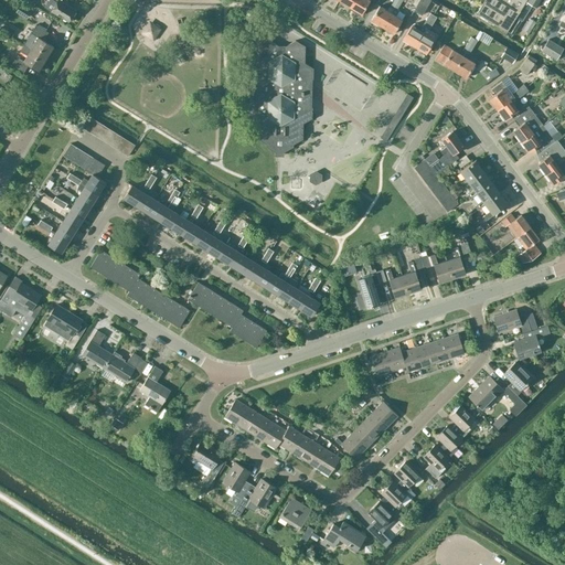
[(56,0),(56,2),(53,0),(49,0),(44,8),(67,22),(75,10),(62,2),(63,0),(56,0)]
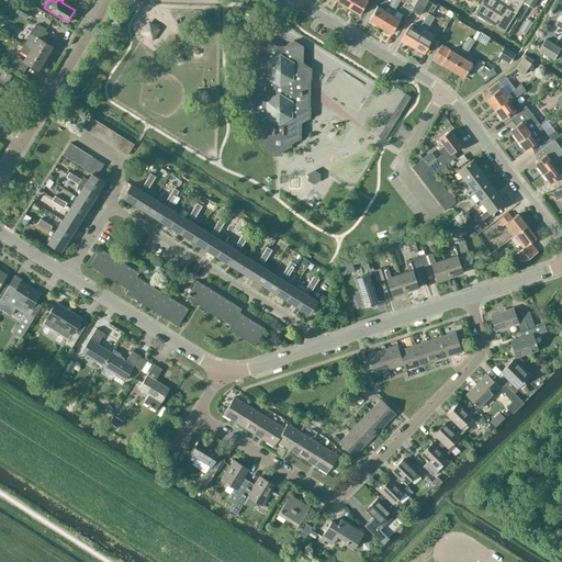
[(352,0),(348,7),(353,10),(352,13),(358,15),(359,13),(359,14),(361,12),(363,13),(367,8),(364,6),(368,0),(367,0),(352,0)]
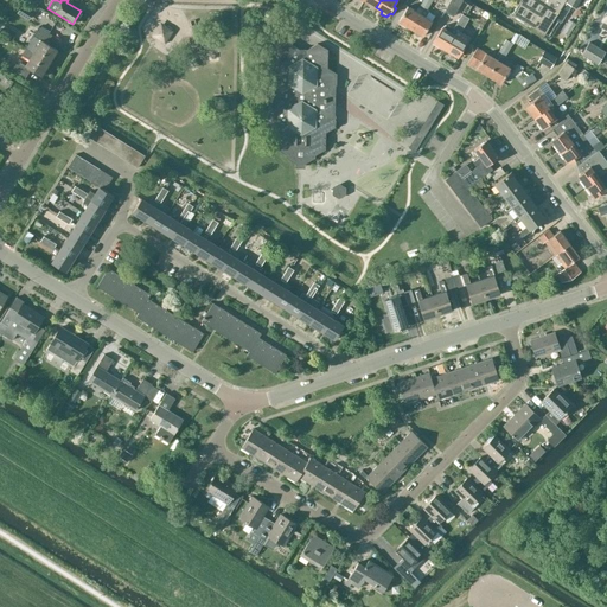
[(427,11),(430,5),(422,0),(420,6),(423,8),(427,11)]
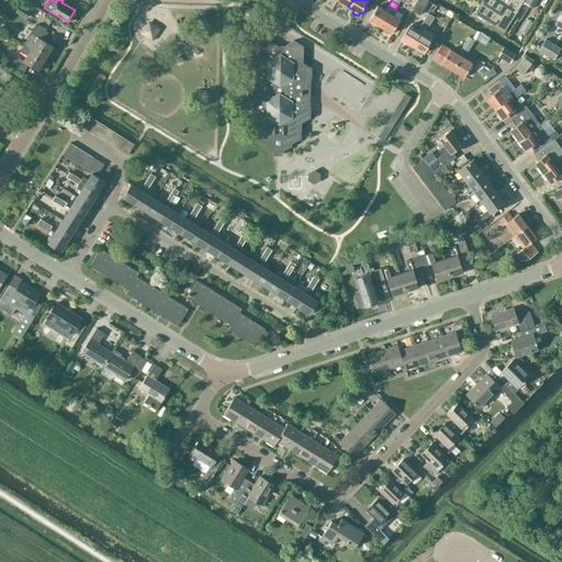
[(418,0),(413,10),(419,14),(427,0),(418,0)]
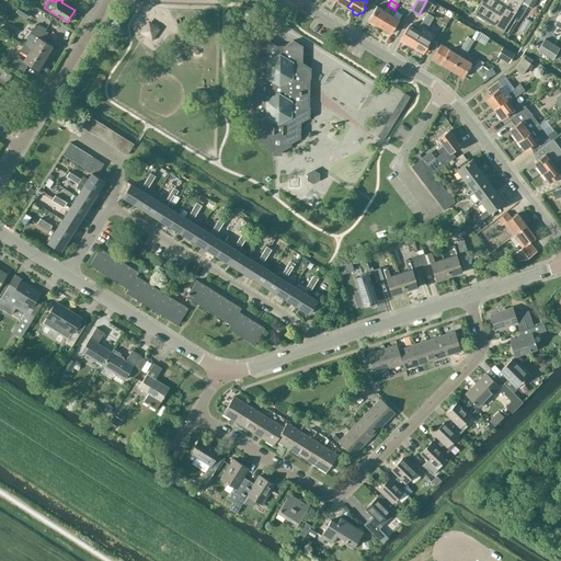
[(481,0),(474,12),(484,19),(505,31),(522,0),(481,0)]
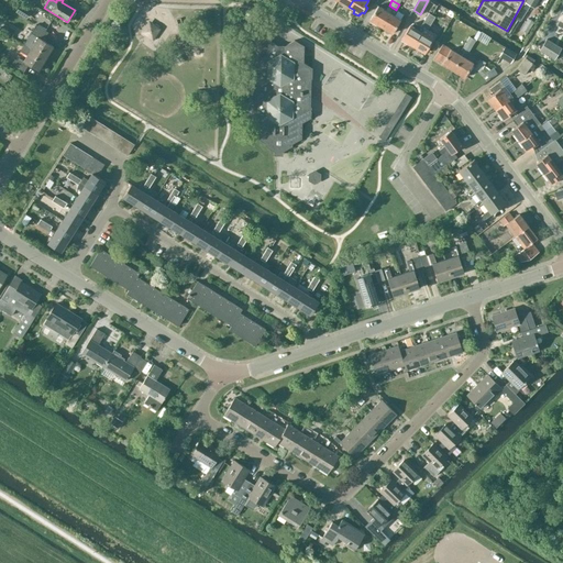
[(525,0),(515,18),(516,18),(519,20),(529,3),(534,8),(538,0),(525,0)]
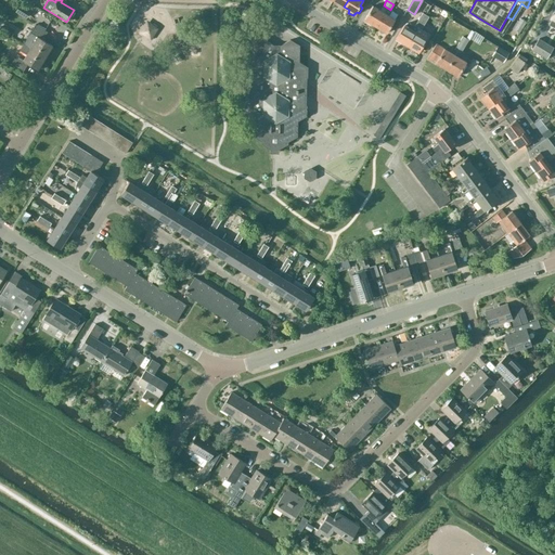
[(373,5),(365,17),(364,20),(375,26),(381,17),(384,12),(386,9),(387,8),(384,5),(381,11),(373,5)]
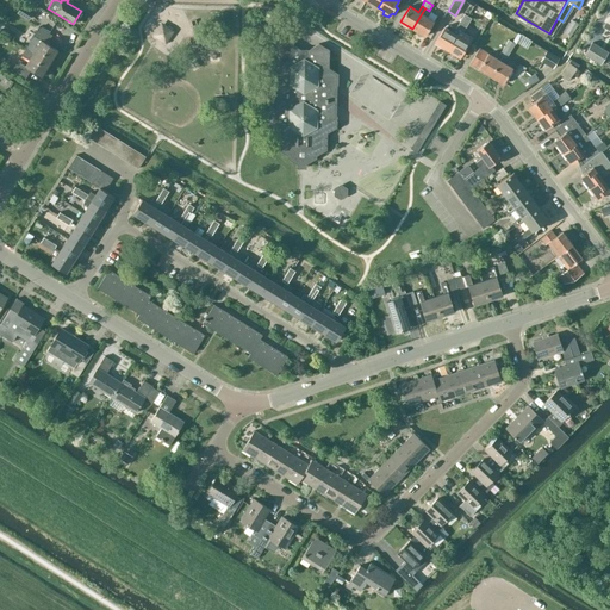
[(424,10),(422,13),(418,19),(412,29),(425,36),(434,22),(431,19),(428,18),(431,12),(429,11),(425,8),(424,10)]
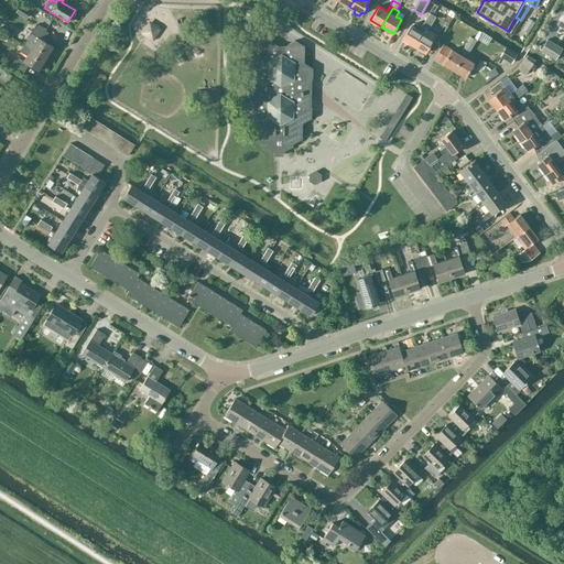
[(432,23),(435,18),(436,18),(433,15),(430,13),(426,20),(432,23)]
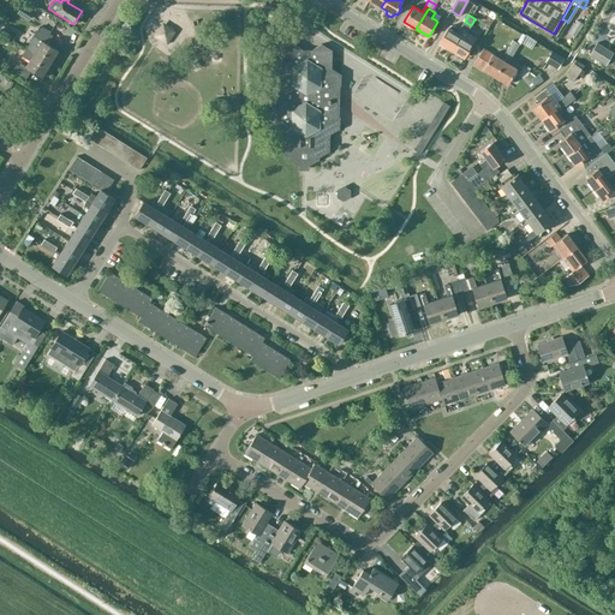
[(562,19),(553,34),(559,37),(568,23),(567,22),(563,19),(562,19)]
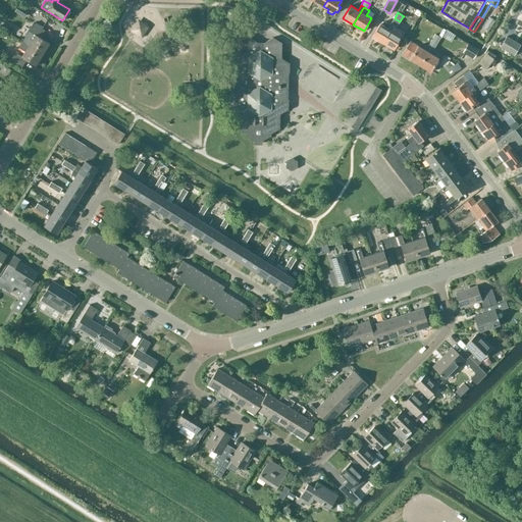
[(490,17),(483,29),(488,32),(496,20),(490,17)]
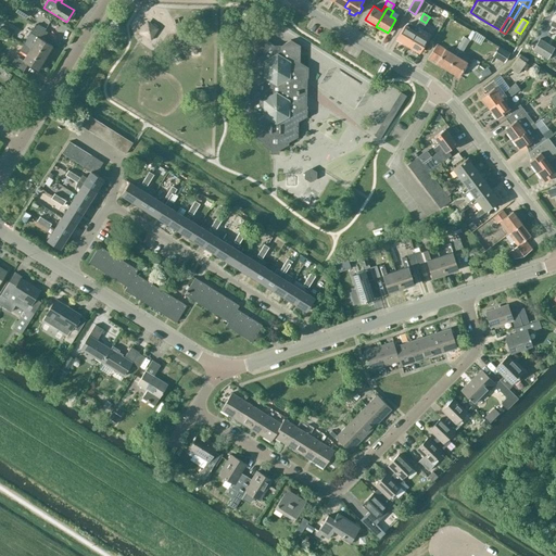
[(422,29),(426,23),(420,20),(416,26),(414,24),(413,25),(408,23),(405,25),(396,38),(408,45),(416,32),(419,27),(422,29)]
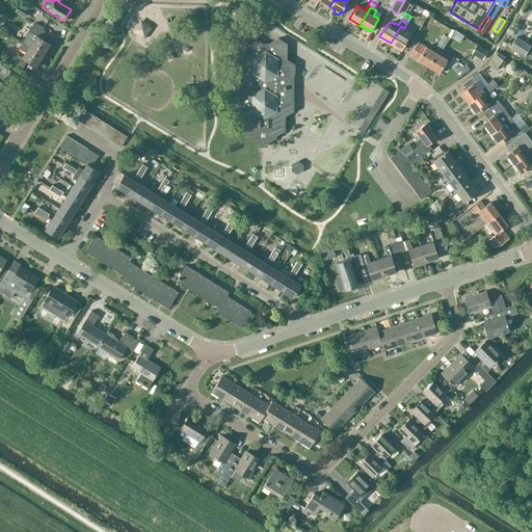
[(141,20),(133,31),(144,38),(153,27),(141,20)]
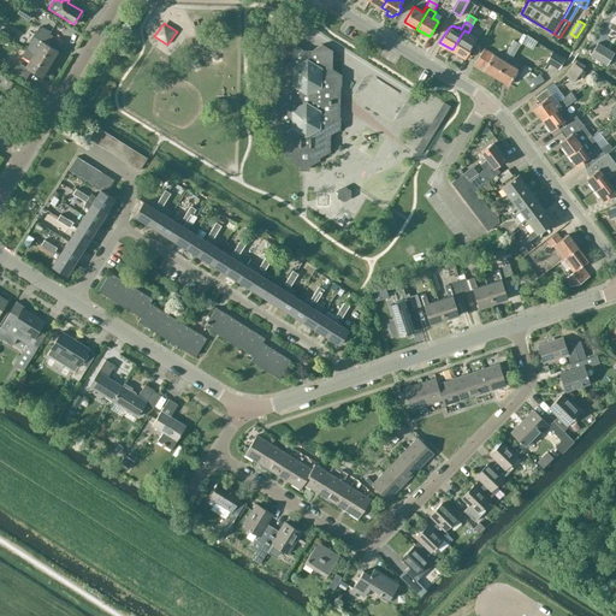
[(39,28),(27,49),(51,64),(58,51),(47,43),(52,35),(39,28)]
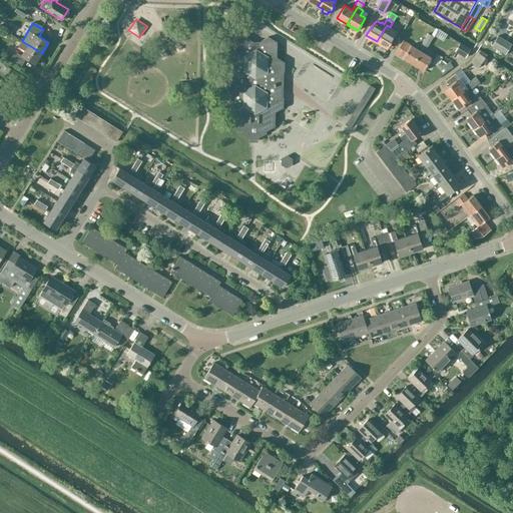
[(387,48),(395,35),(397,32),(390,27),(387,25),(384,29),(377,41),(387,48)]
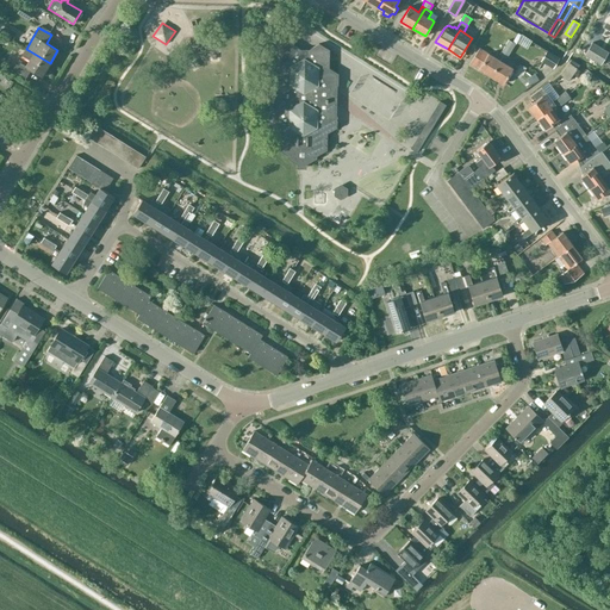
[(499,55),(503,57),(512,42),(509,41),(499,55)]
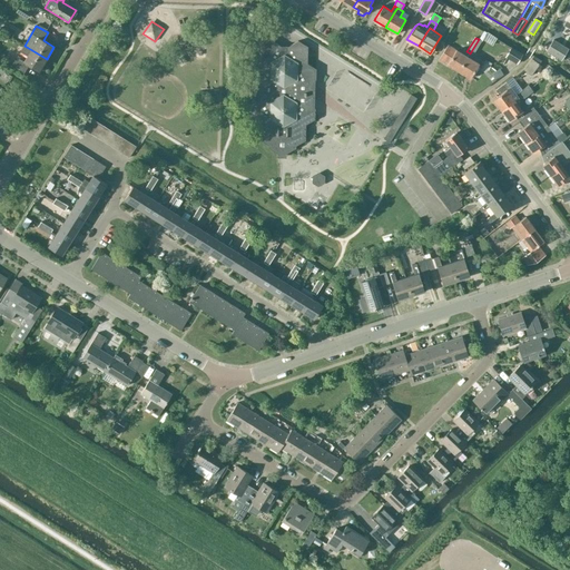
[(482,41),(479,39),(470,53),(474,56),(482,41)]
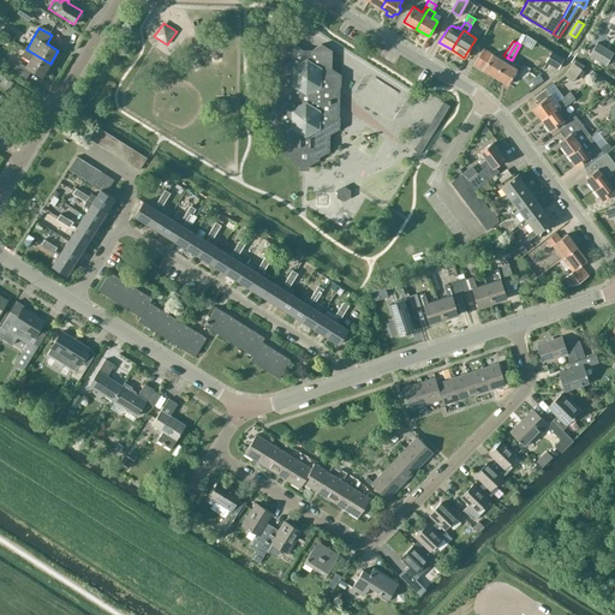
[(270,115),(270,117),(269,127),(280,133),(279,150),(290,156),(288,160),(299,166),(309,166),(318,160),(318,156),(328,151),(329,133),(339,129),(340,75),(330,69),(332,51),(321,43),(311,49),(303,49),(293,43),(282,49),(281,67),(272,73),(270,85),(280,90),(280,111),(270,115)]
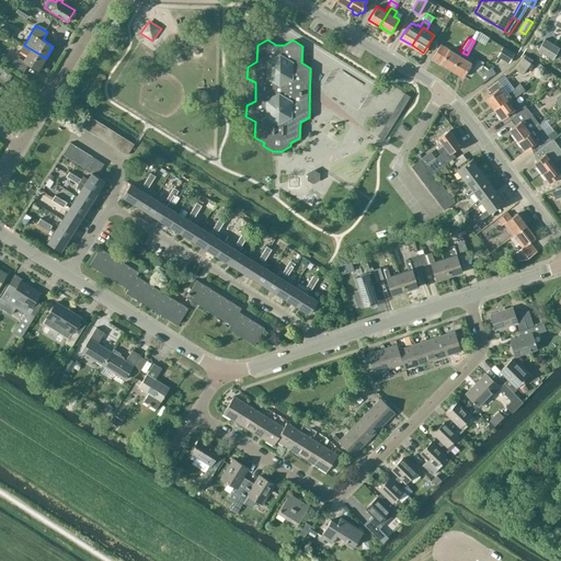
[(546,39),(538,50),(553,59),(560,48),(546,39)]
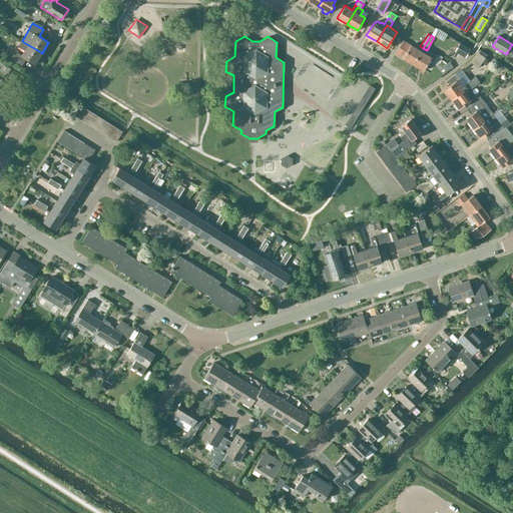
[(15,52),(11,59),(21,65),(25,58),(35,64),(42,53),(22,41),(18,46),(24,50),(21,55),(15,52)]
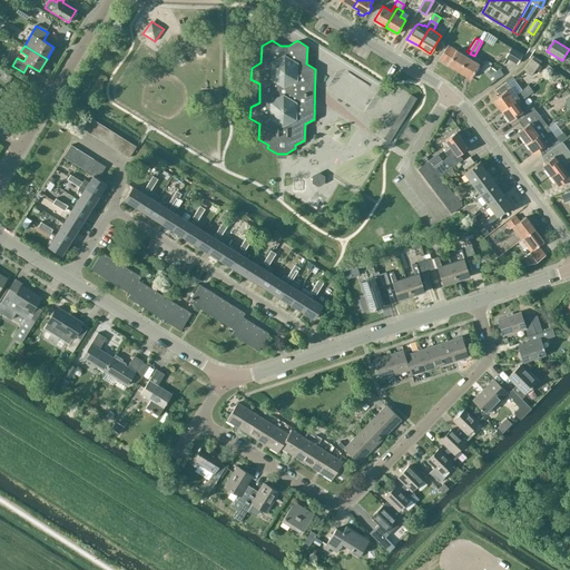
[(439,59),(459,71),(468,58),(448,46),(439,59)]
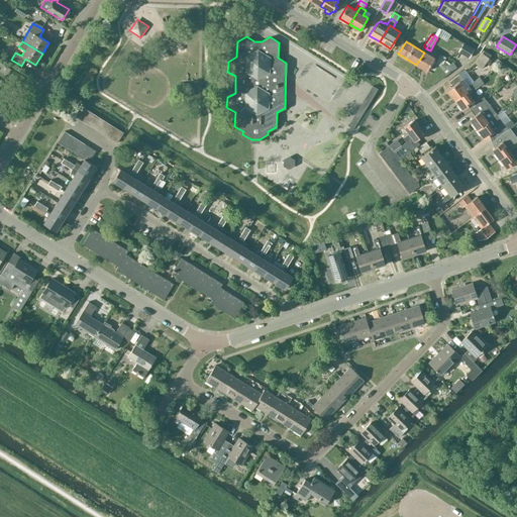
[(464,43),(458,52),(469,59),(474,50),(464,43)]
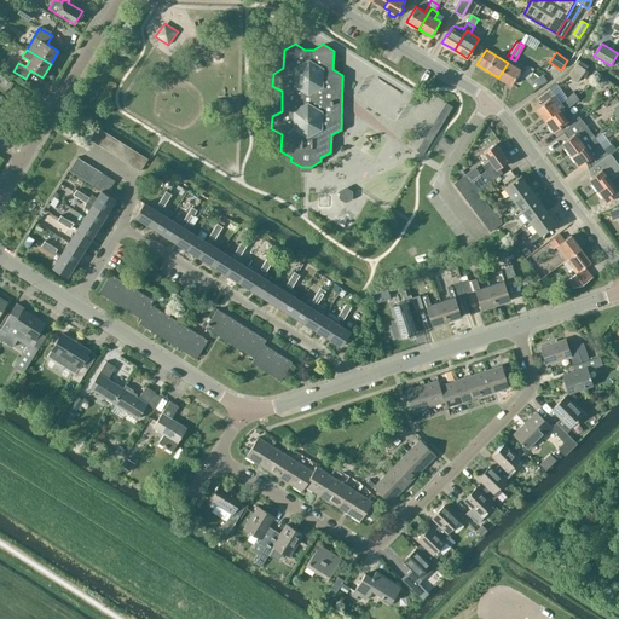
[(520,70),(514,67),(508,63),(498,77),(510,85),(520,70)]
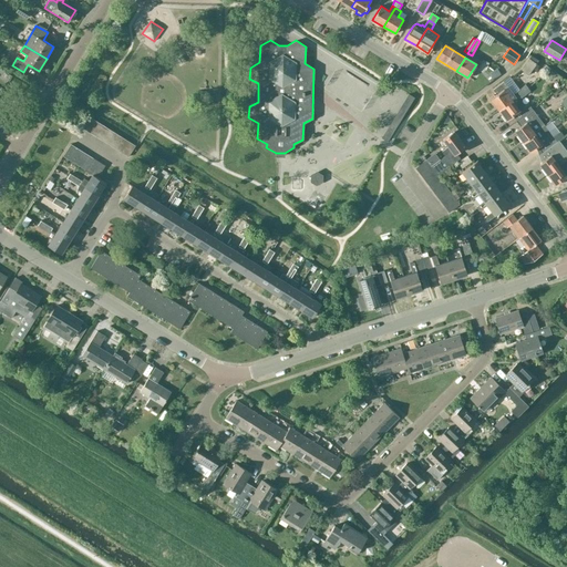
[(528,59),(522,70),(521,71),(528,76),(537,64),(528,59)]
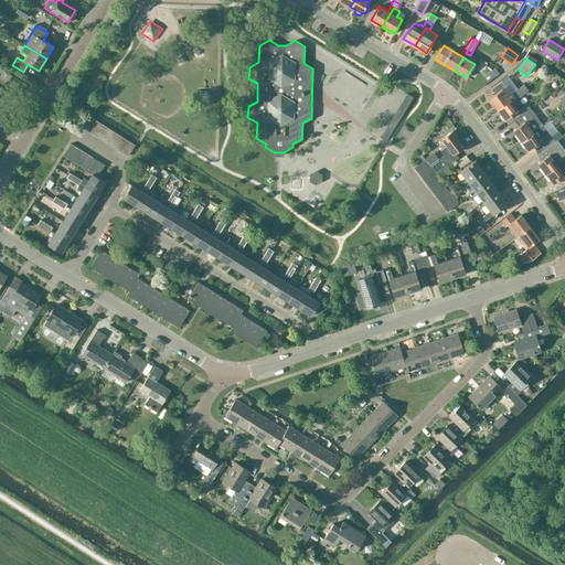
[(487,63),(481,60),(477,65),(483,70),(487,63)]
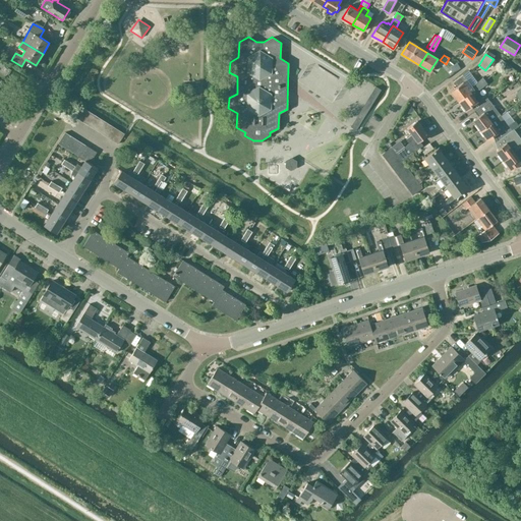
[(458,102),(473,90),(471,88),(470,85),(466,80),(466,79),(463,76),(463,75),(453,82),(454,83),(457,88),(451,92),(458,102)]
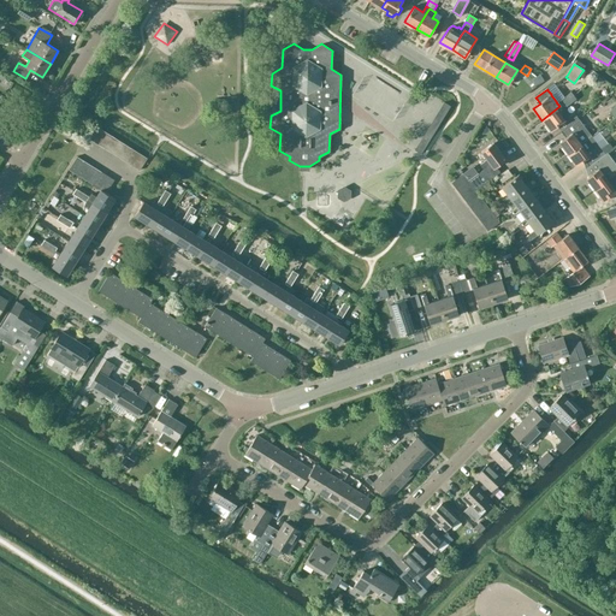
[(570,93),(564,98),(569,105),(575,100),(570,93)]
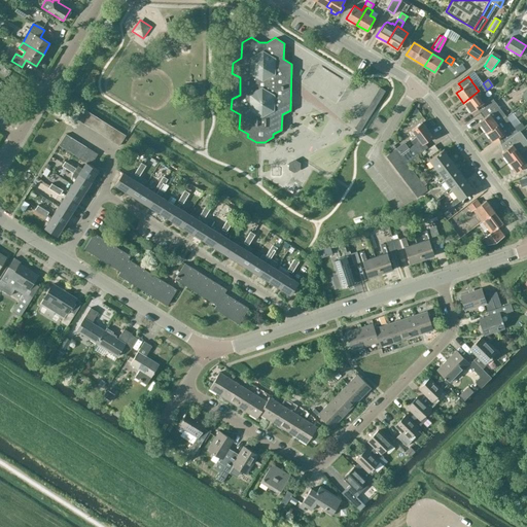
[(471,112),(477,108),(480,112),(495,101),(491,96),(487,99),(482,93),(487,90),(483,83),(477,89),(479,91),(463,103),(471,112)]
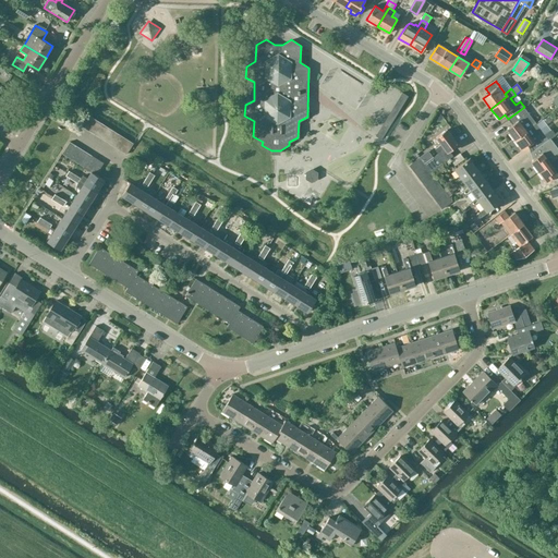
[(536,123),(532,118),(524,107),(508,119),(512,125),(507,130),(514,140),(526,131),(525,131),(535,123),(536,123)]
